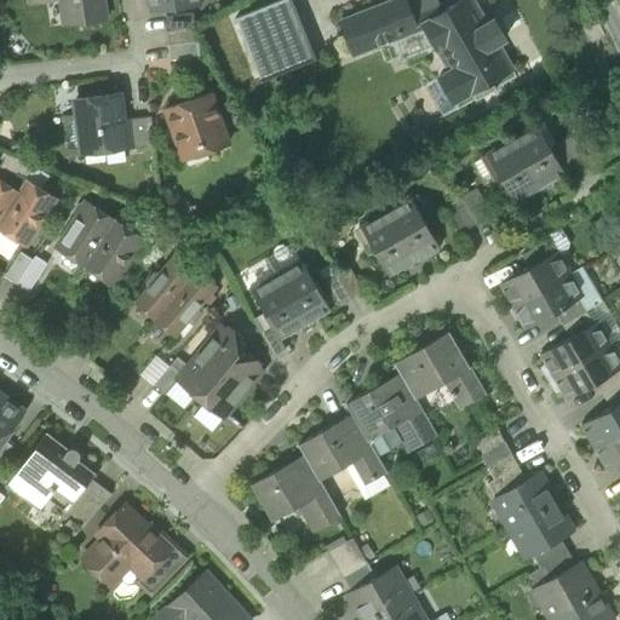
[(72,0),(75,26),(107,21),(103,0),(28,0),(29,4),(57,0),(72,0)]
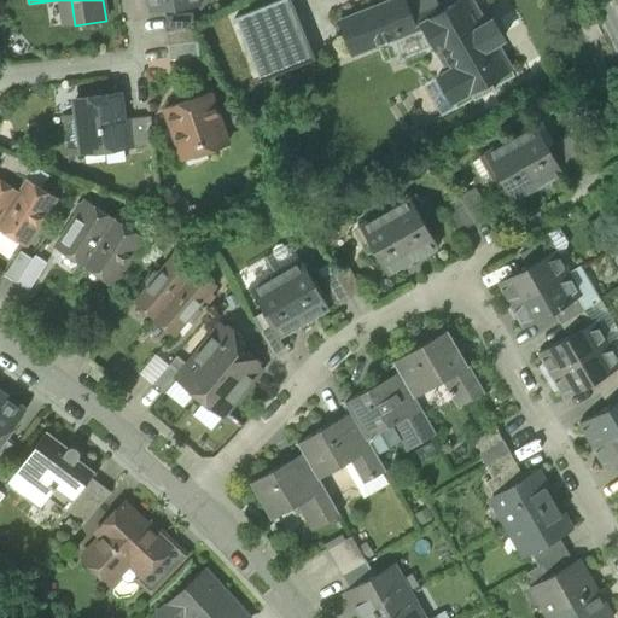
[(59,0),(63,27),(75,25),(71,0),(59,0)]
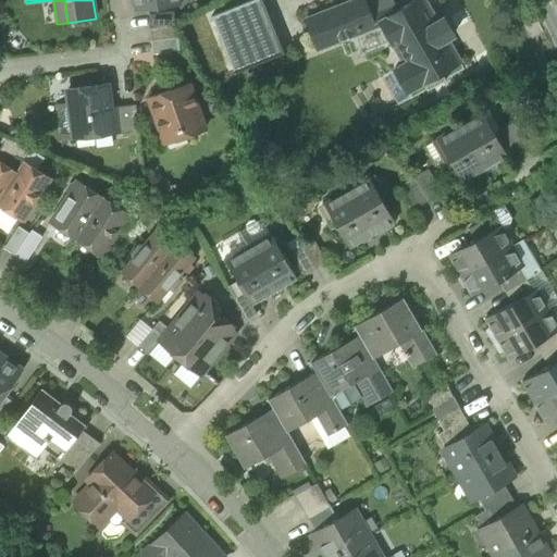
[(181,5),(180,0),(133,0),(134,12),(181,5)]
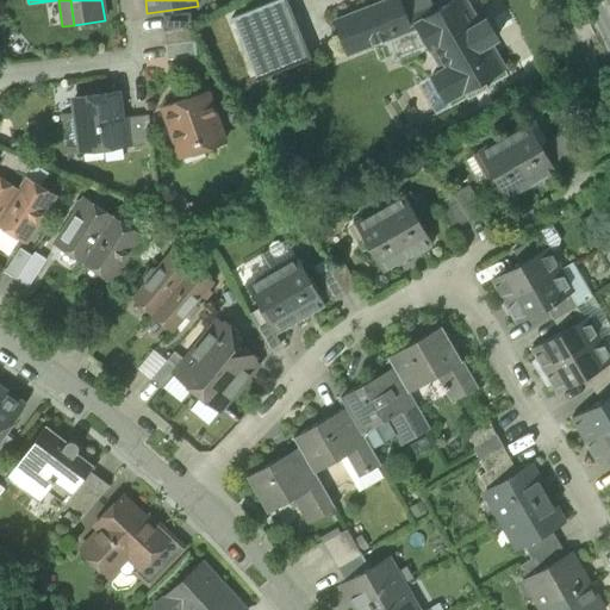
[(277,0),(232,18),(257,80),(311,58),(286,0),(277,0)]
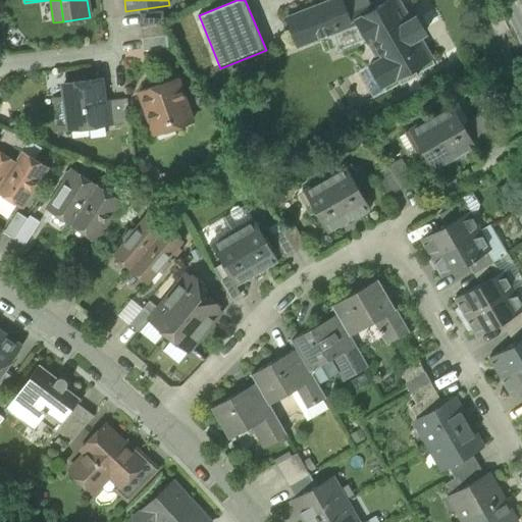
[(431,58),(419,37),(410,19),(398,0),(389,0),(373,9),(364,15),(359,6),(347,12),(342,0),(332,0),(286,18),(298,47),(327,35),(357,23),(368,42),(376,38),(385,55),(378,59),(378,60),(369,65),(381,87),(397,77),(401,85),(418,75),(414,68),(431,58)]
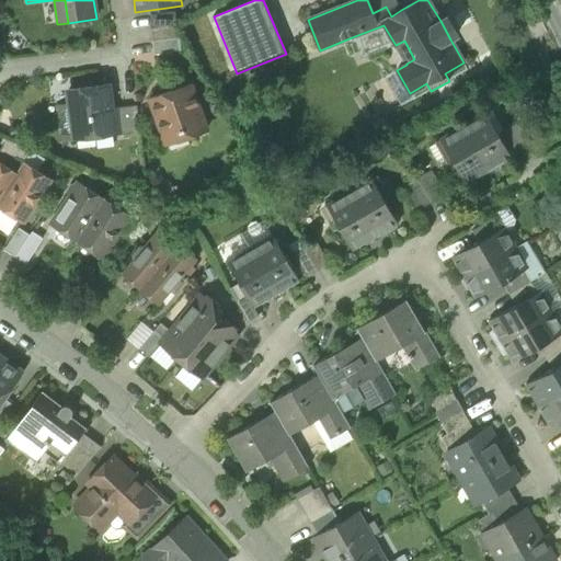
[(386,7),(391,16),(401,10),(397,0),(367,0),(373,13),(386,7)]
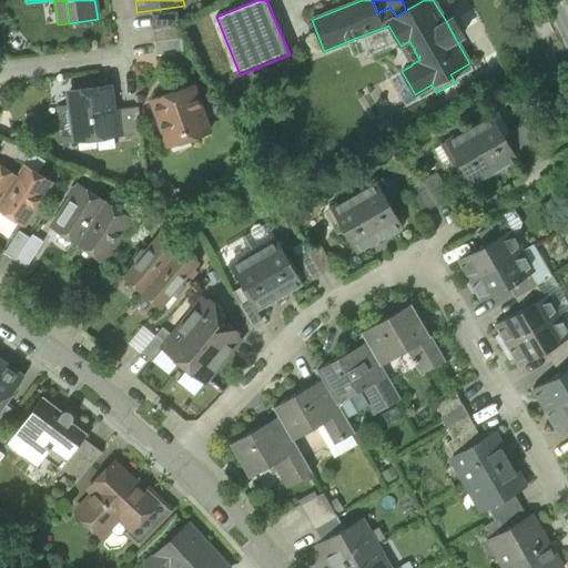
[(453,18),(446,21),(456,40),(464,36),(453,18)]
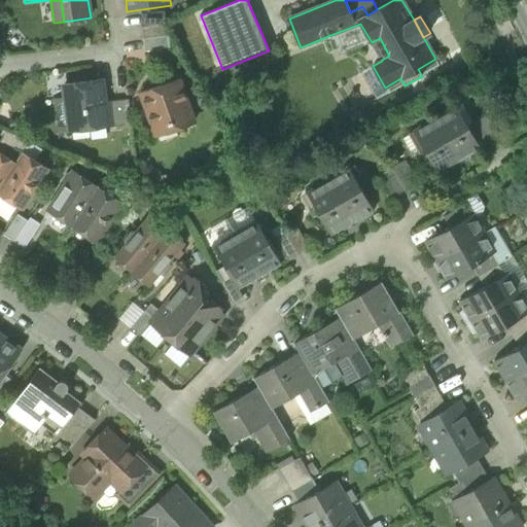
[(168,36),(166,24),(141,27),(143,39),(168,36)]
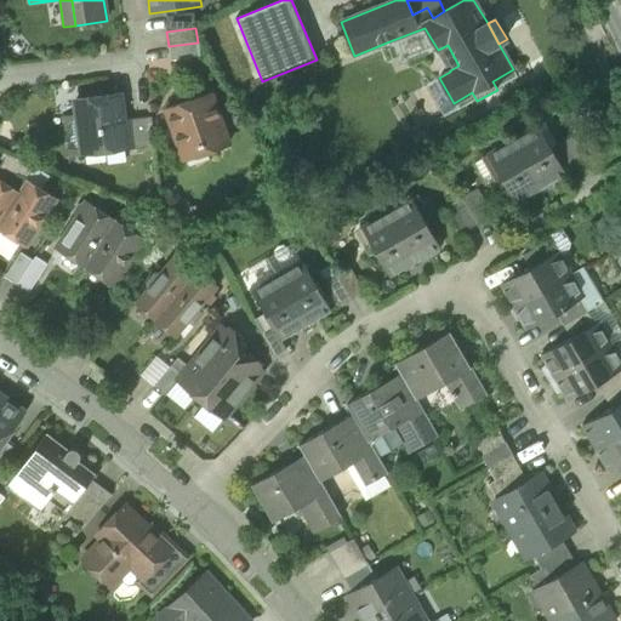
[(389,41),(399,66),(438,50),(425,28),(389,41)]
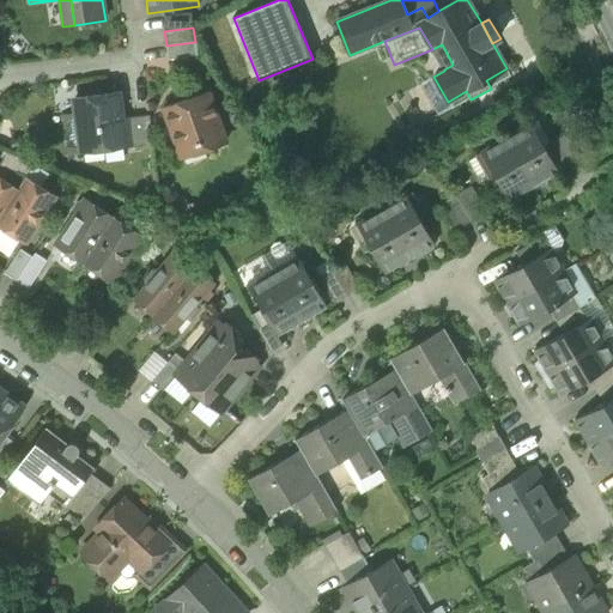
[(167,46),(169,60),(198,56),(195,42),(167,46)]
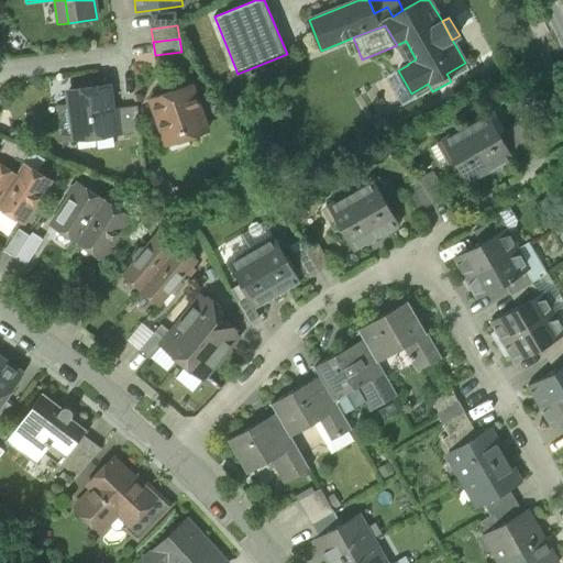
[(406,41),(397,45),(408,64),(416,59),(406,41)]
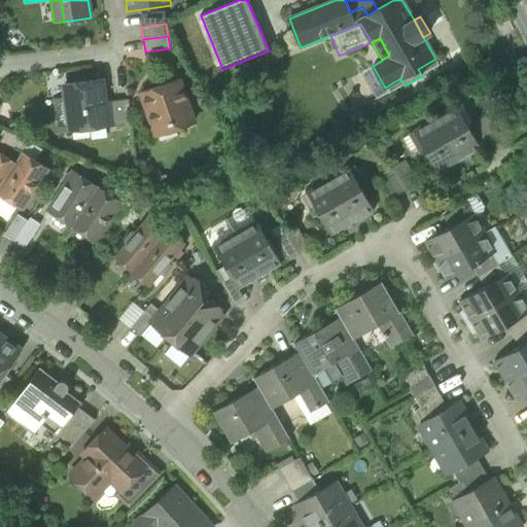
[(389,95),(385,88),(373,66),(361,73),(377,101),(389,95)]
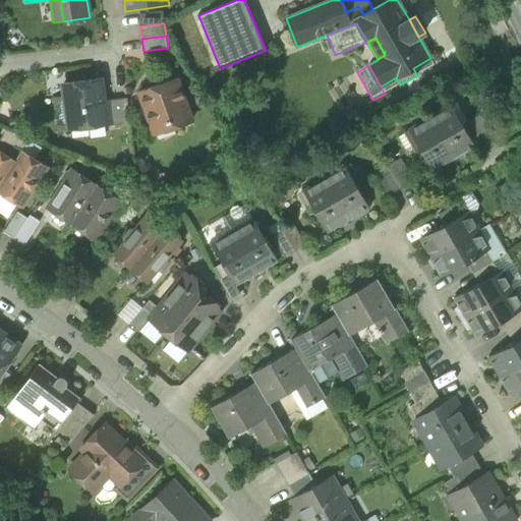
[(64,84),(66,101),(69,124),(106,120),(100,79),(64,84)]
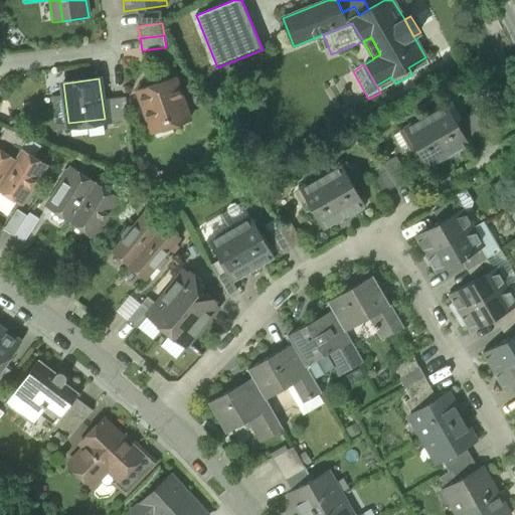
[(138,92),(150,128),(165,123),(173,126),(190,120),(175,78),(138,92)]
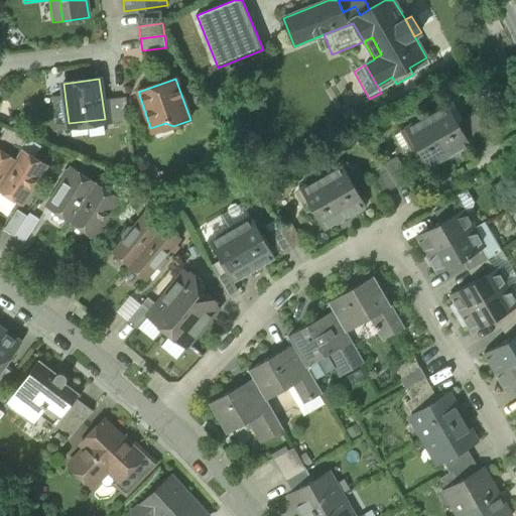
[(108,100),(112,124),(129,121),(126,98),(108,100)]
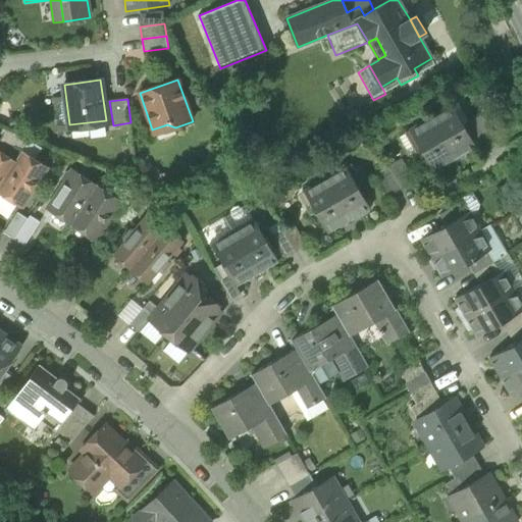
[(57,126),(69,124),(66,101),(54,102),(57,126)]
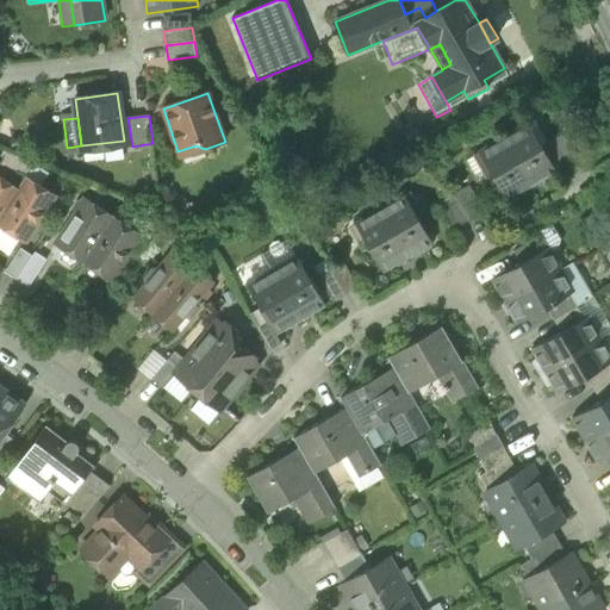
[(528,123),(503,137),(531,186),(556,172),(541,147),(528,123)]
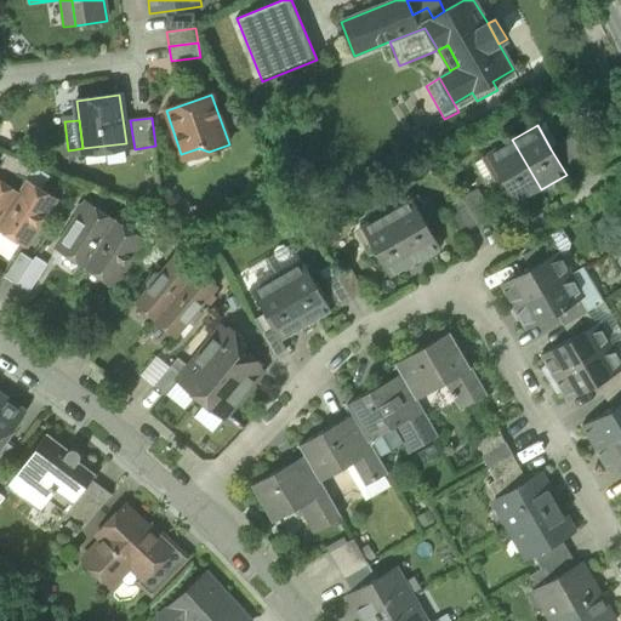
[(551,149),(567,175),(587,161),(573,137),(551,149)]
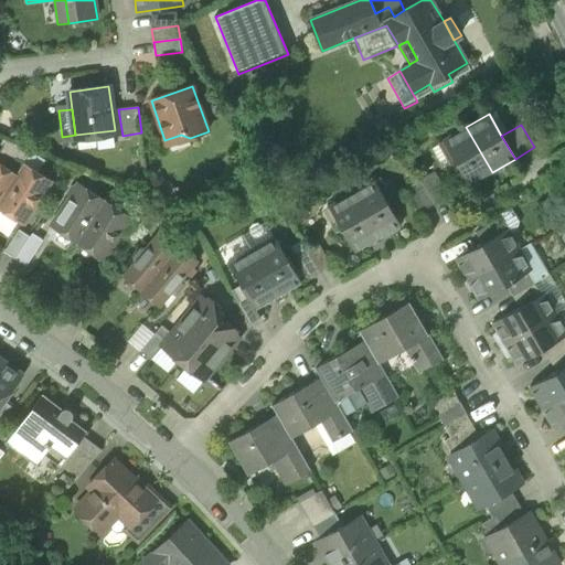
[(469,185),(492,172),(466,127),(444,140),(469,185)]
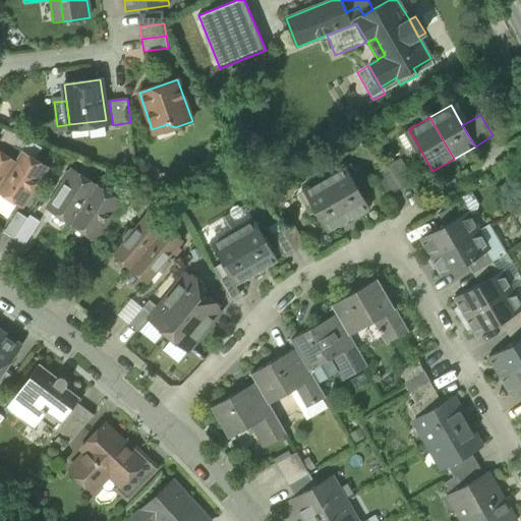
[(0,140),(22,151),(30,139),(5,129),(0,140)]
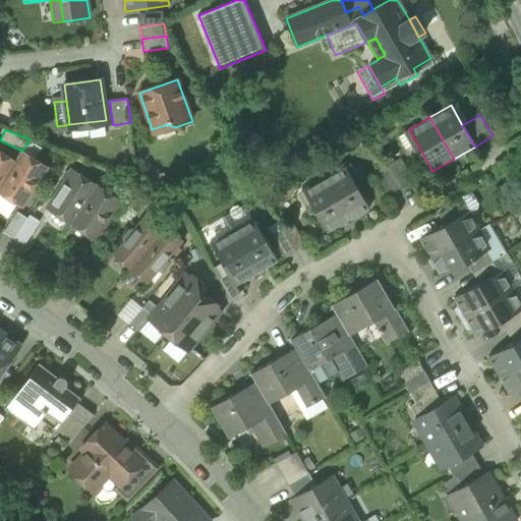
[(21,152),(15,163),(0,187),(0,191),(20,205),(20,206),(21,206),(46,167),(45,167),(22,153),(21,152)]
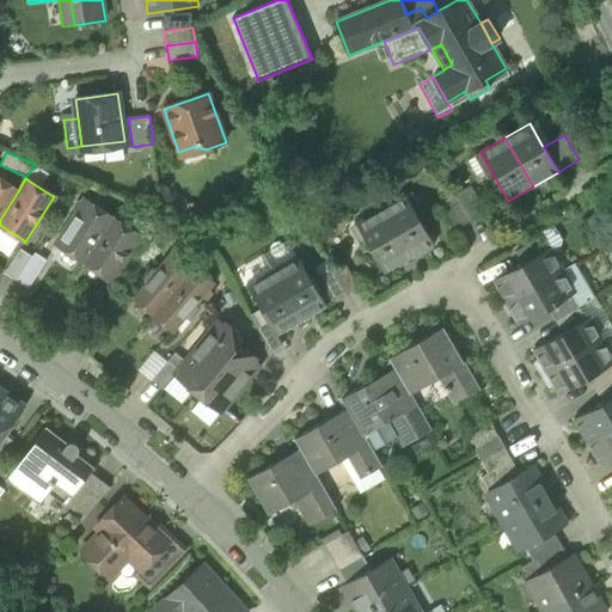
[(0,220),(18,191),(0,179),(0,220)]
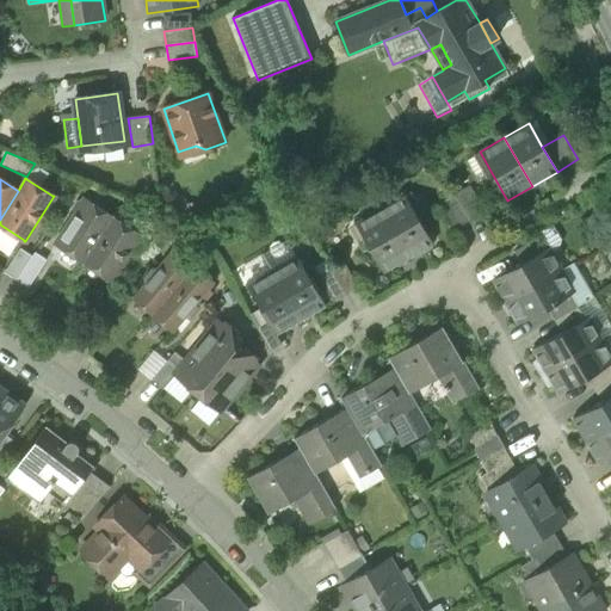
[(469,189),(455,196),(469,221),(482,213),(469,189)]
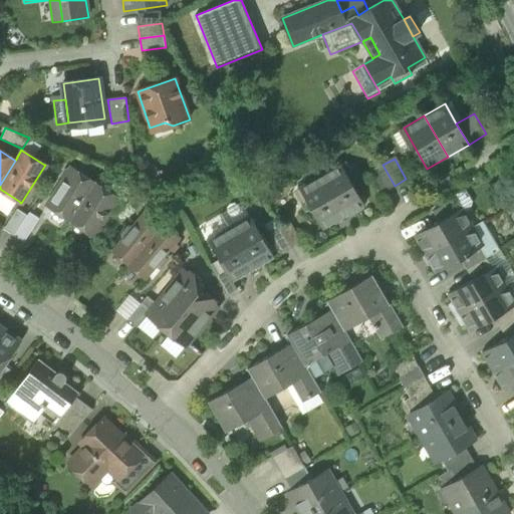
[(340,164),(319,176),(343,217),(364,205),(340,164)]
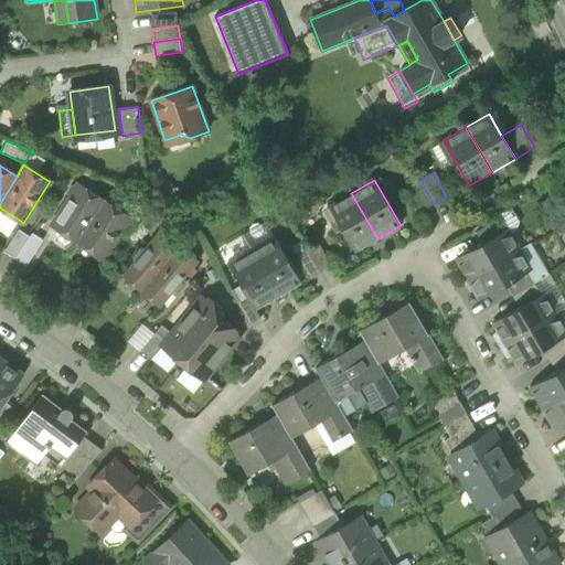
[(424,210),(434,204),(420,181),(411,188),(424,210)]
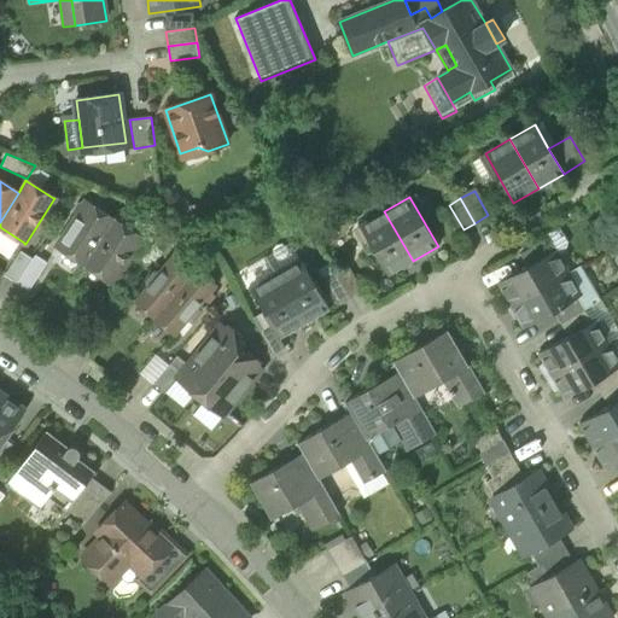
[(59,248),(86,264),(115,220),(88,203),(87,202),(58,248),(59,248)]
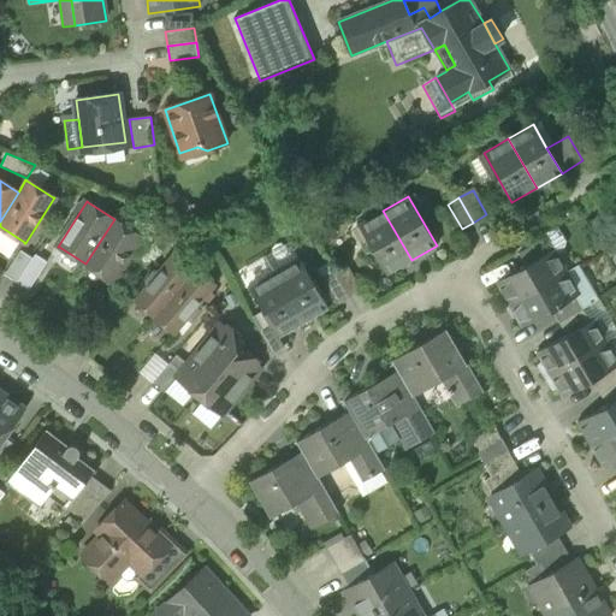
[(386,276),(412,260),(383,211),(357,225),(386,276)]
